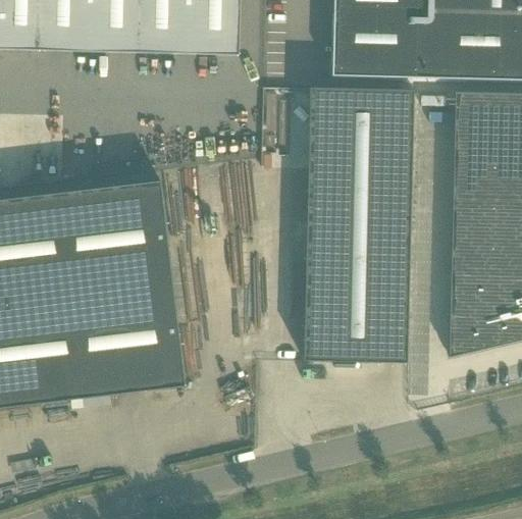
[(0,0),(0,48),(239,54),(240,0),(0,0)]
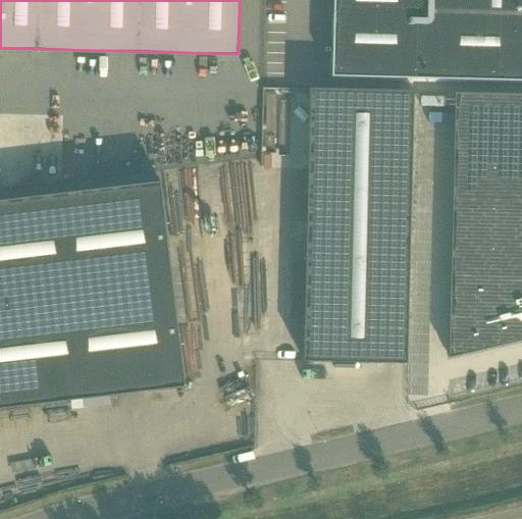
[(333,0),(332,75),(521,80),(521,0),(333,0)]
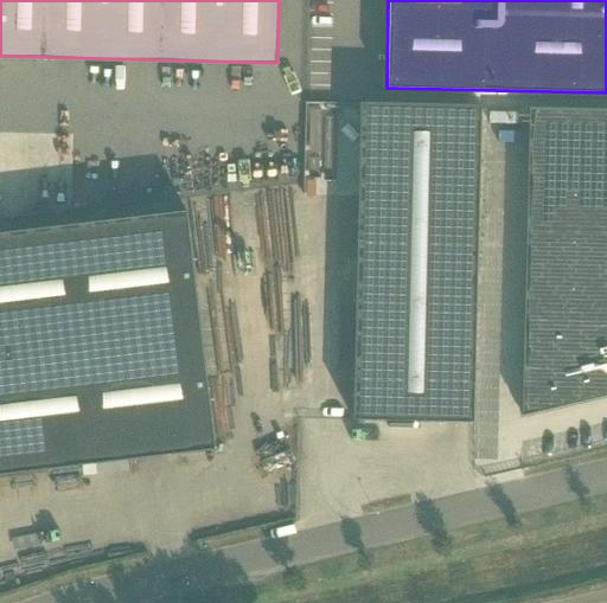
[(362,102),(353,418),(473,422),(480,104),(362,102)]
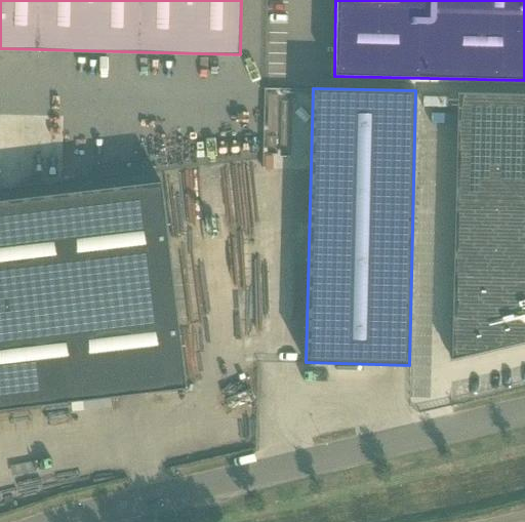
[(524,93),(457,92),(451,359),(524,340),(524,93)]
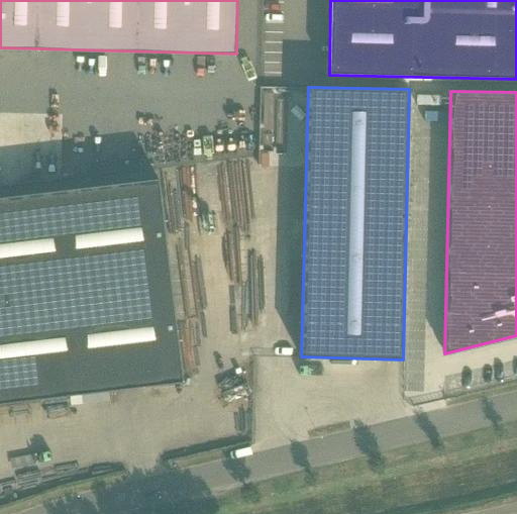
[(0,197),(0,403),(183,382),(159,179),(0,197)]
